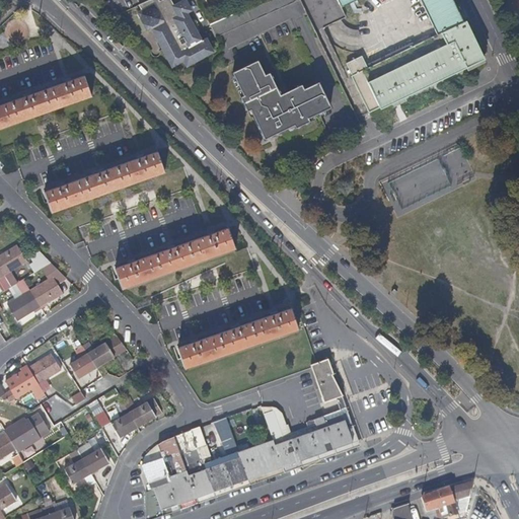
[(138,6),(148,1),(147,0),(133,0),(131,1),(135,8),(138,6)]
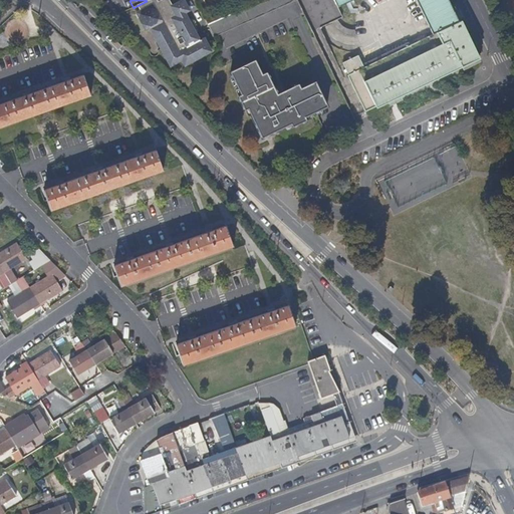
[(197,38),(187,20),(182,11),(187,8),(182,0),(179,0),(172,4),(167,7),(160,5),(157,0),(149,0),(147,1),(137,6),(140,12),(135,14),(142,28),(147,26),(167,66),(179,60),(182,66),(209,51),(202,38),(199,39),(198,37),(197,38)]
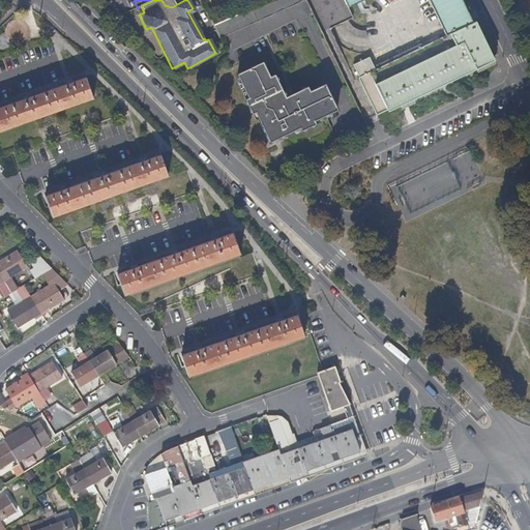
[(221,38),(305,1),(304,0),(267,0),(213,25),(221,38)]
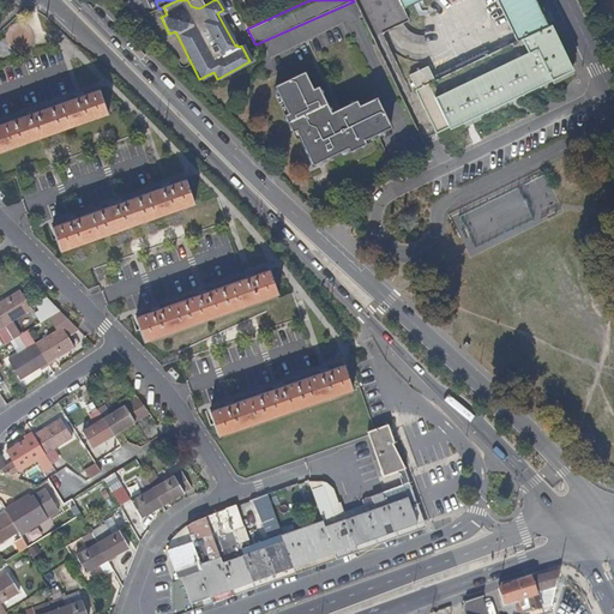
[(405,7),(401,0),(353,0),(354,1),(371,35),(385,28),(409,17),(405,7)]
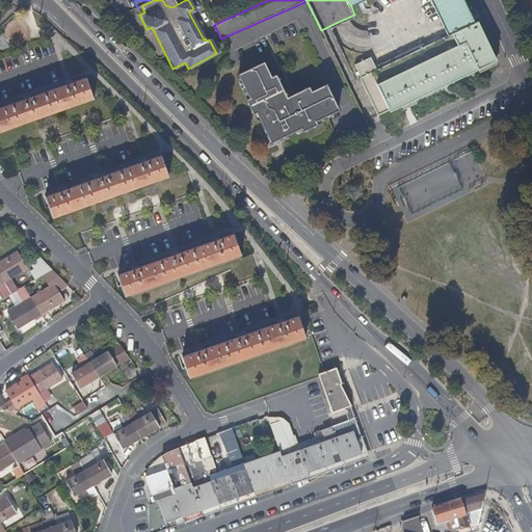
[(430,0),(448,34),(475,22),(463,0),(347,0),(351,6),(364,0),(430,0)]
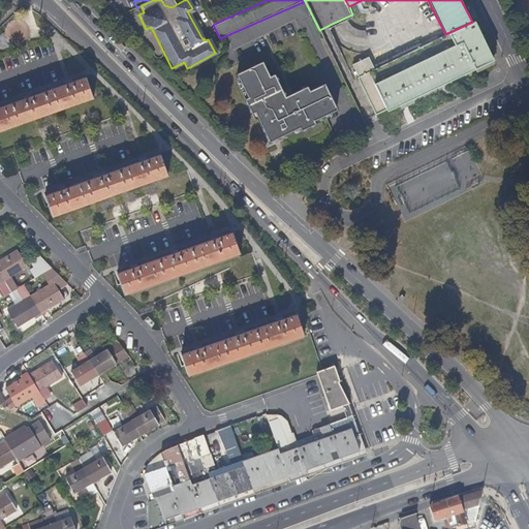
[(472,22),(445,34),(374,69),(368,58),(352,65),(358,76),(358,78),(375,115),(385,110),(387,111),(492,60),(474,22),(472,22)]
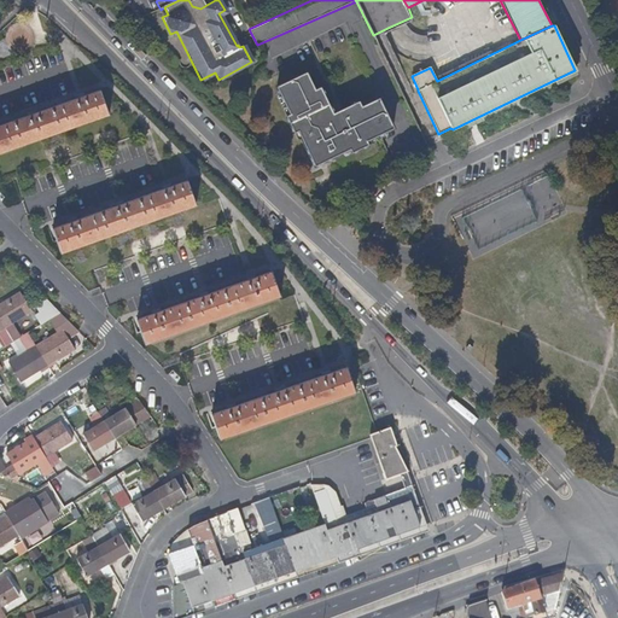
[(407,68),(388,28),(373,35),(386,64),(392,75),(407,68)]
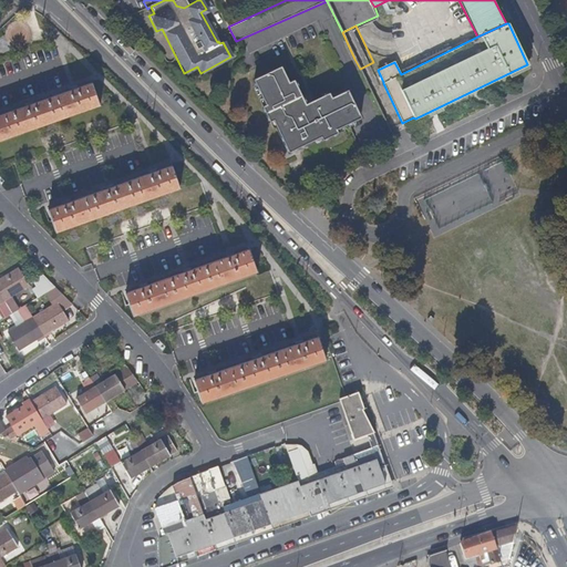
[(299,102),(301,98),(299,93),(291,78),(287,80),(279,66),(257,78),(251,80),(255,86),(251,89),(256,96),(259,95),(260,99),(258,100),(269,123),(272,121),(281,137),(292,133),(298,135),(302,145),(318,137),(320,136),(321,138),(337,132),(336,129),(361,117),(347,89),(331,96),(328,91),(308,101),(303,102),(299,104),(299,102)]
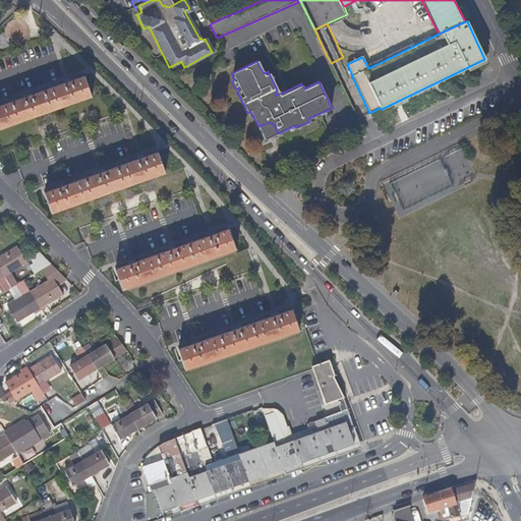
[(0,106),(0,129),(92,97),(83,75),(11,102),(0,106)]
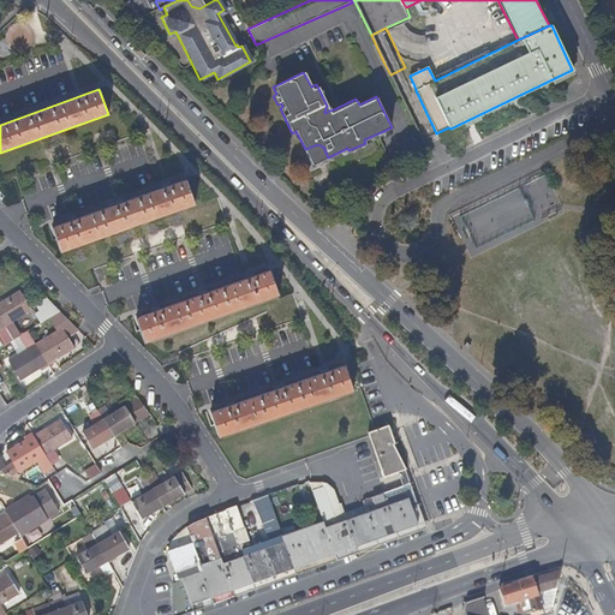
[(328,157),(323,147),(317,144),(305,149),(305,150),(311,165),(328,157)]
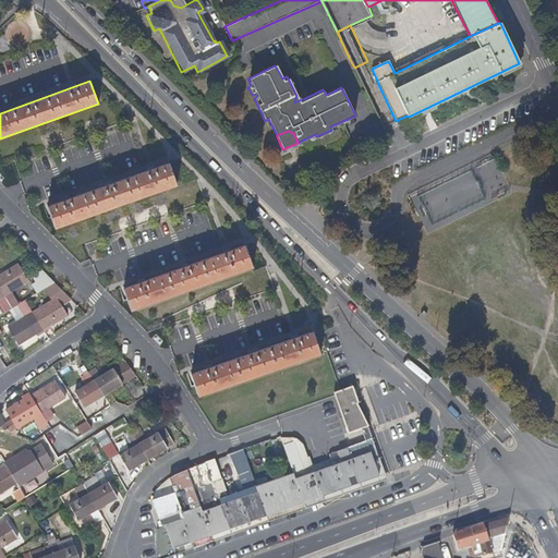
[(177,185),(168,162),(47,208),(55,230),(177,185)]
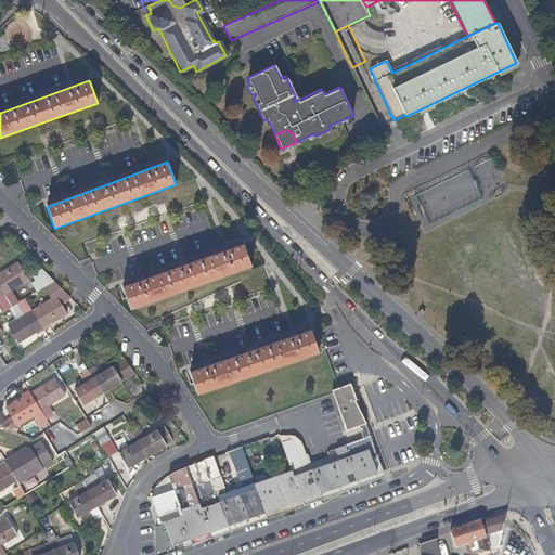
[(121,287),(130,309),(250,266),(242,244),(121,287)]
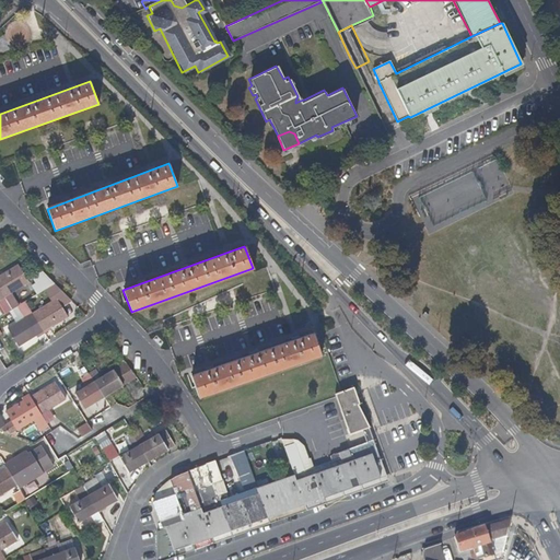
[(27,282),(18,265),(0,276),(0,291),(11,310),(16,306),(19,305),(11,293),(27,282)]
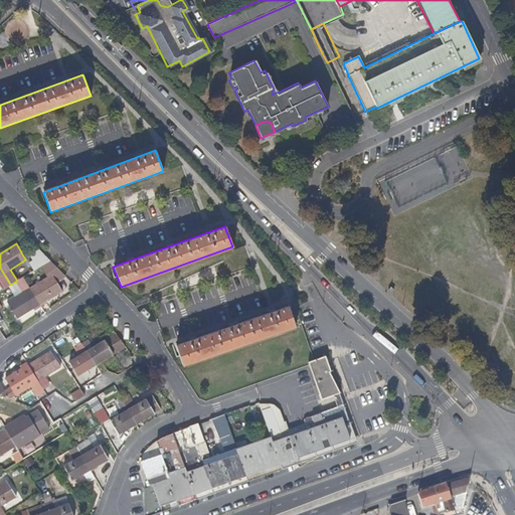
[(39,267),(49,261),(42,254),(29,263),(33,271),(39,267)]
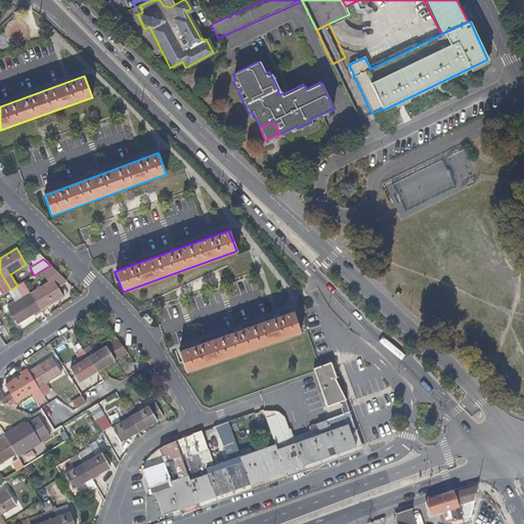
[(39,310),(62,296),(56,288),(67,281),(63,278),(50,265),(40,271),(47,282),(30,294),(39,310)]
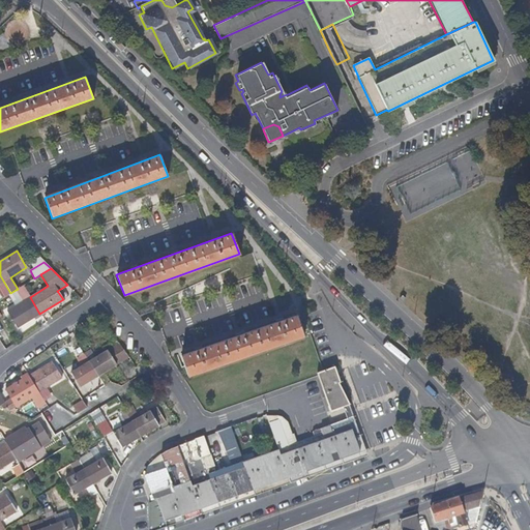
[(0,284),(7,295),(10,293),(0,275),(0,284)]
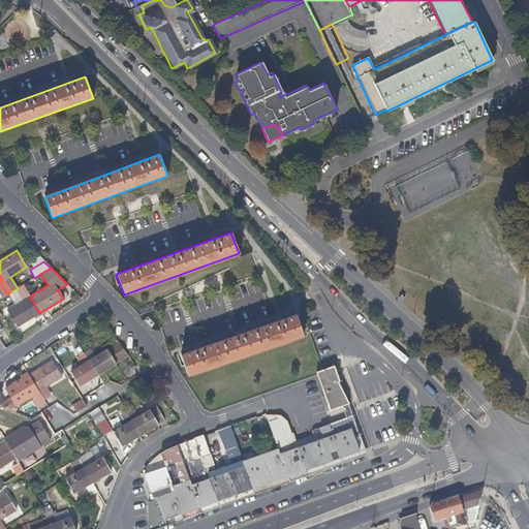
[(30,297),(23,285),(18,288),(16,289),(23,301),(7,311),(17,328),(39,313),(30,297)]
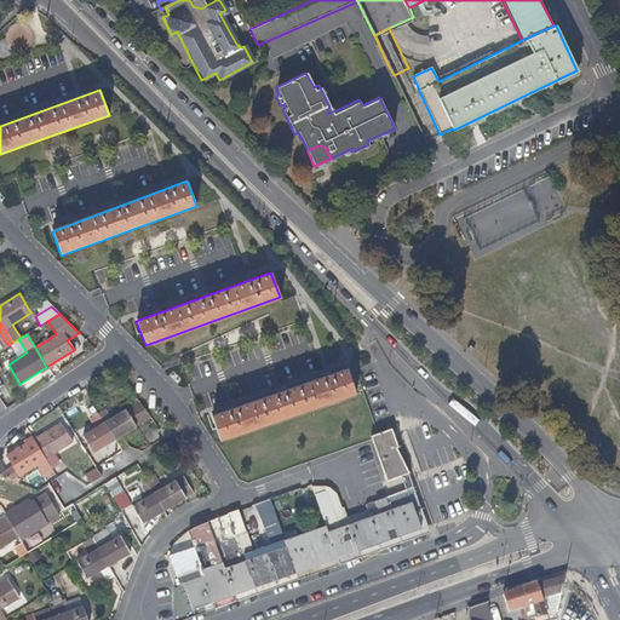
[(212,415),(220,441),(356,392),(348,368),(254,401),(212,415)]
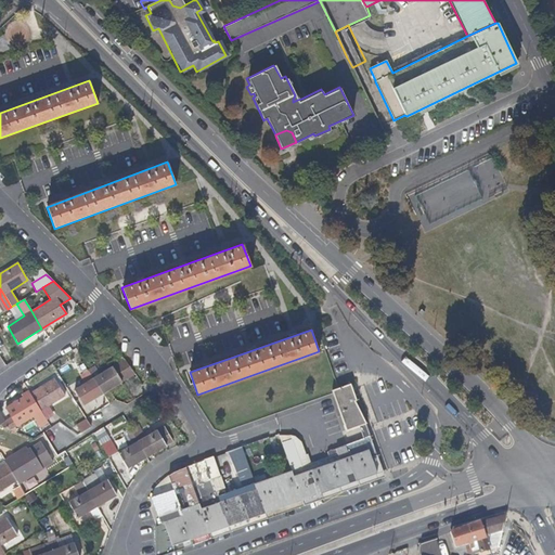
[(103,395),(134,376),(131,371),(124,361),(99,376),(94,369),(88,372),(100,390),(103,395)]
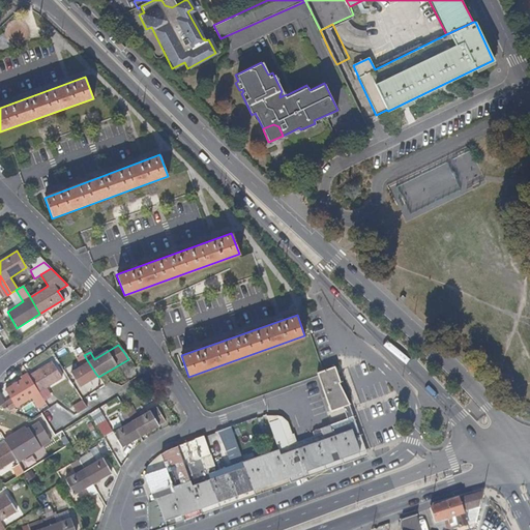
[(98,377),(95,373),(84,355),(78,358),(83,366),(71,374),(80,388),(98,377)]
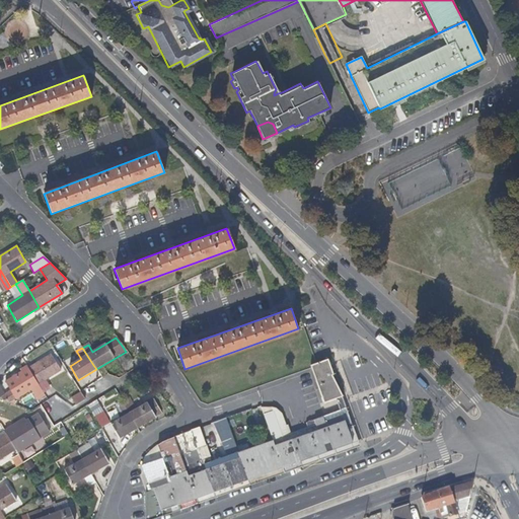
[(60,369),(50,354),(27,367),(38,383),(60,369)]
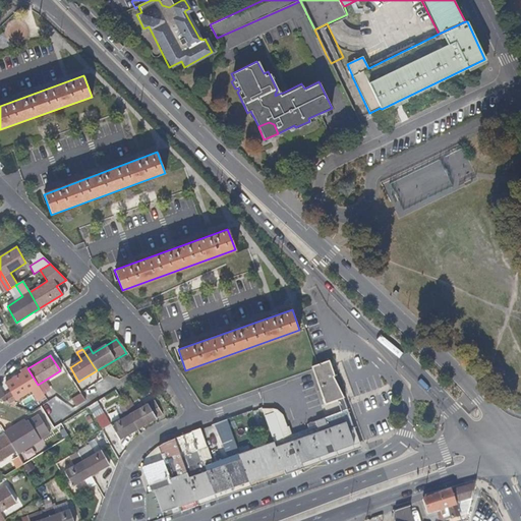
[(337,381),(335,373),(336,372),(332,360),(311,367),(324,403),(343,397),(337,381)]
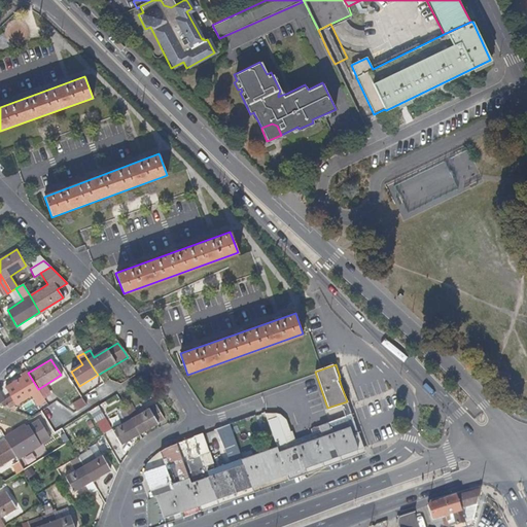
[(32,392),(38,389),(28,373),(4,387),(9,395),(0,401),(0,403),(8,408),(32,392)]
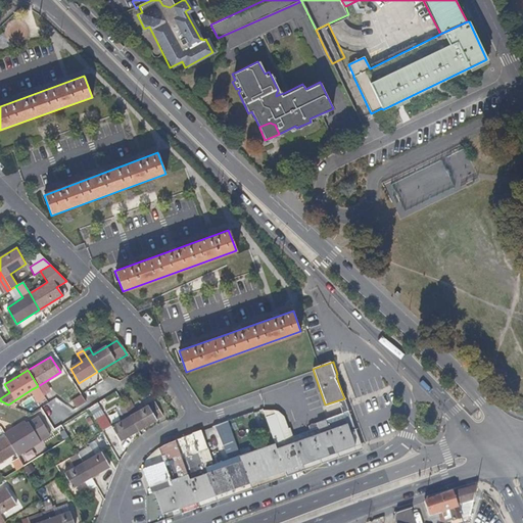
[(44,396),(38,386),(32,389),(38,400),(44,396)]
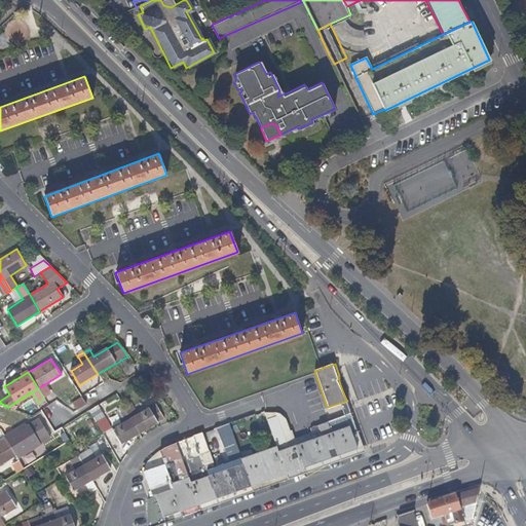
[(341,406),(347,404),(346,401),(327,407),(328,411),(341,406)]
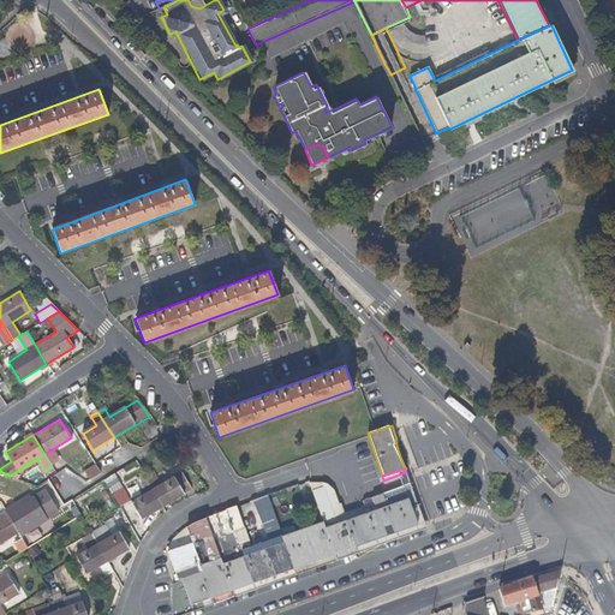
[(161,506),(190,489),(180,472),(159,484),(151,471),(143,476),(161,506)]
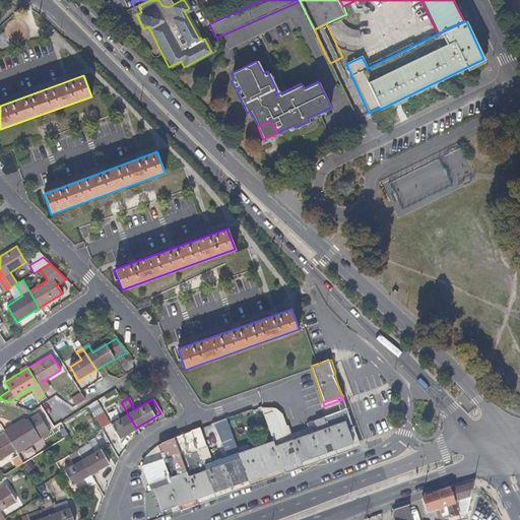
[(136,428),(121,402),(114,406),(120,417),(110,424),(118,438),(136,428)]
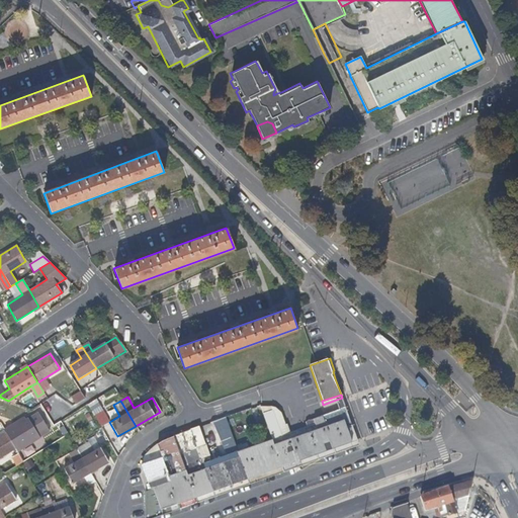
[(319,458),(358,445),(351,424),(343,401),(337,403),(341,412),(351,441),(343,444),(317,453),(319,458)]
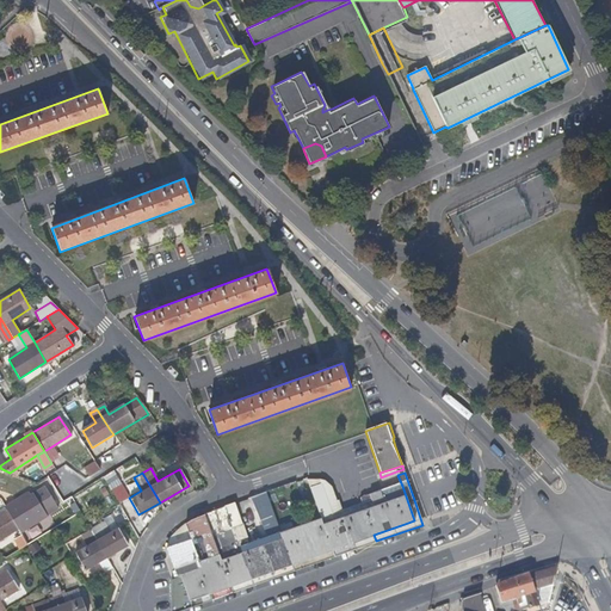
[(128,495),(121,483),(110,489),(117,503),(128,495)]
